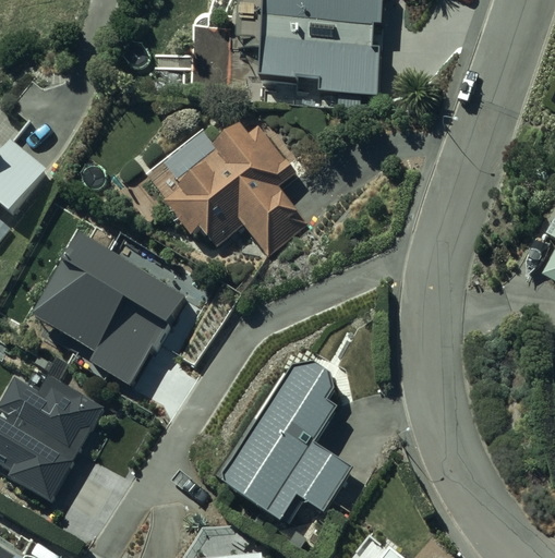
[(383,0),(262,0),(258,84),(296,85),(296,76),(317,77),(317,96),(337,97),(337,106),(359,107),(359,96),(377,96),(379,58),(383,58),(383,52),(379,52),(381,27),(386,27),(386,23),(381,23),(381,15),(384,15),(385,5),(383,5),(383,0)]
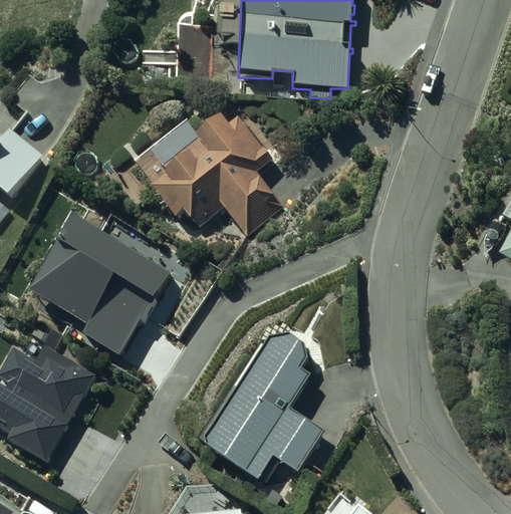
[(229,121),(221,111),(196,131),(200,136),(164,165),(166,167),(164,169),(166,171),(150,184),(174,215),(183,208),(198,226),(223,206),(246,235),(282,206),(273,194),(274,193),(259,174),(259,175),(255,171),(271,158),(262,146),(261,147),(237,115),(229,121)]
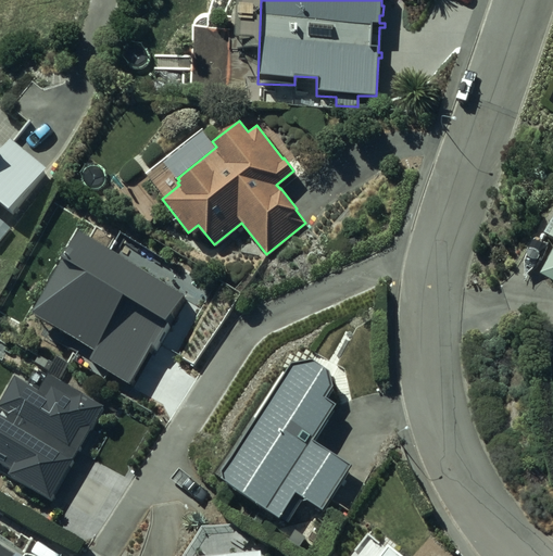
[(4,148),(0,144),(0,197),(12,209),(47,168),(13,138),(4,148)]
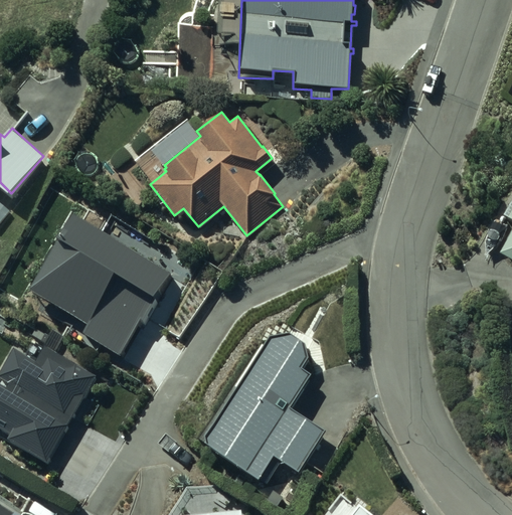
[(511,202),(505,213),(511,217),(511,227),(500,250),(511,258),(511,202)]
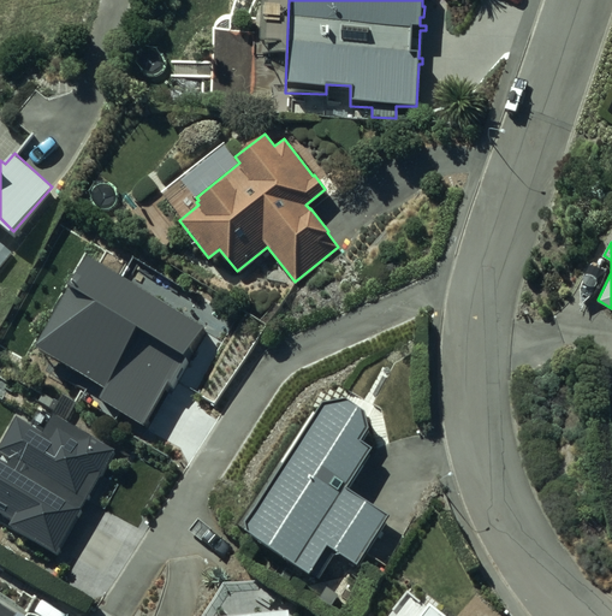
[(85,329),(75,321),(54,355),(87,374),(83,380),(104,392),(100,400),(142,428),(200,325),(144,285),(132,304),(110,290),(85,329)]
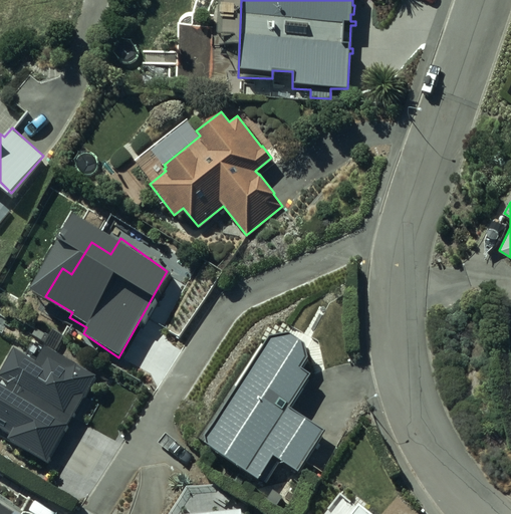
[(236,387),(206,431),(208,445),(257,478),(273,455),(297,470),(324,429),(289,406),(311,372),(301,365),(307,356),(305,340),(289,329),(271,333),(264,343),(262,342),(233,384),(236,387)]
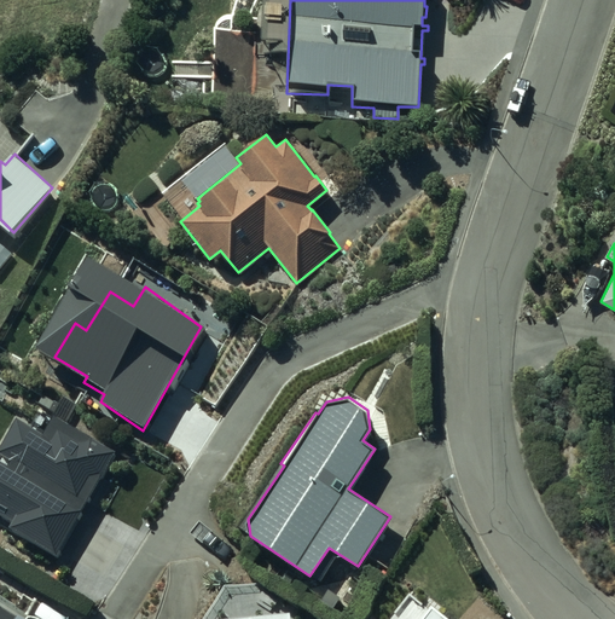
[(0,550),(45,576),(115,451),(57,415),(56,417),(42,409),(33,423),(0,401),(0,550)]
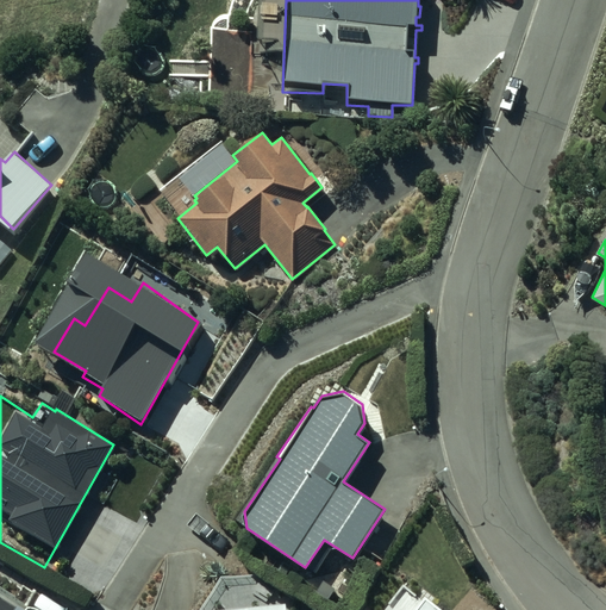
[(0,609),(30,609),(23,604),(19,609),(0,593),(0,609)]
